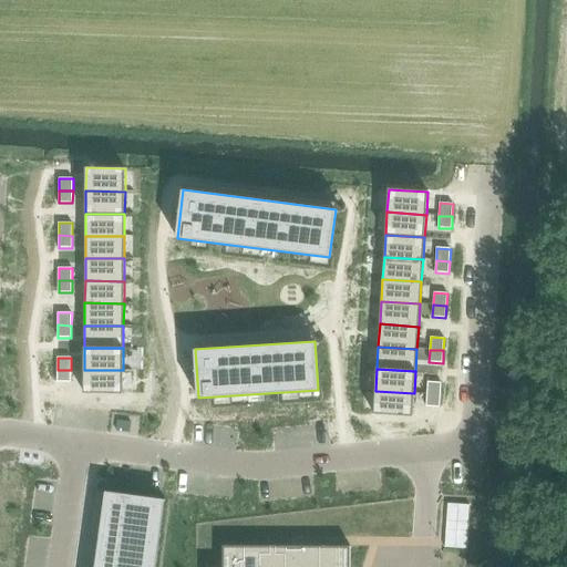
[(58,370),(58,382),(71,382),(71,370),(58,370)]
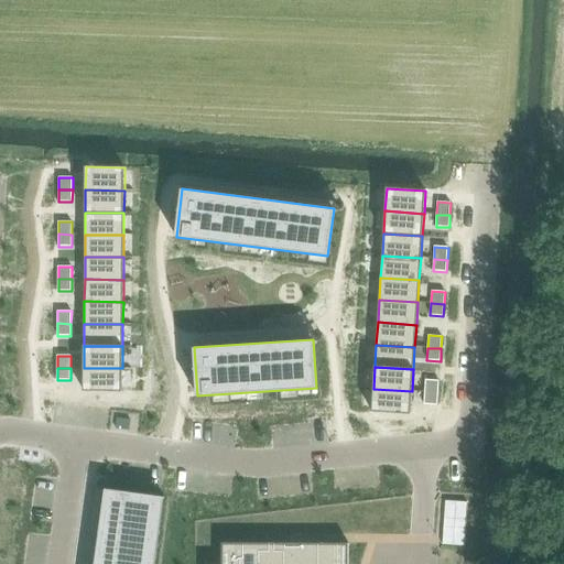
[(84,368),(84,391),(122,391),(122,368),(84,368)]
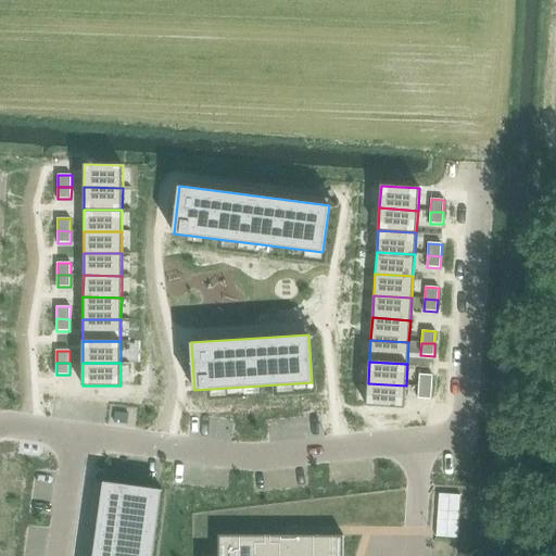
[(419,375),(419,387),(432,388),(432,376),(419,375)]
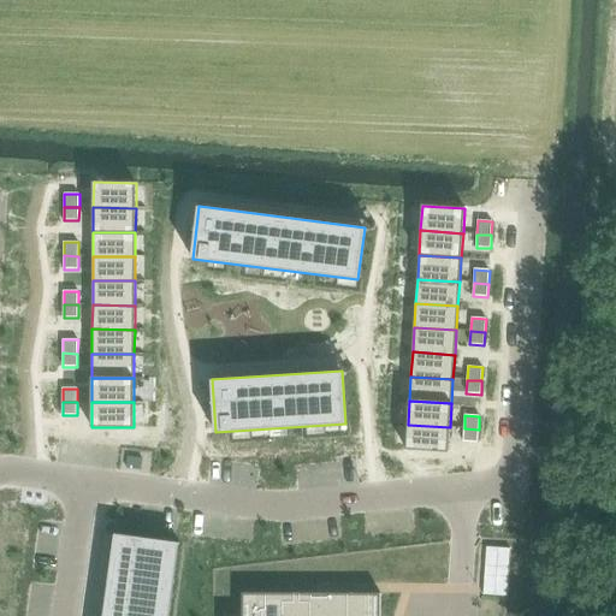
[(408,425),(406,450),(448,452),(450,427),(408,425)]
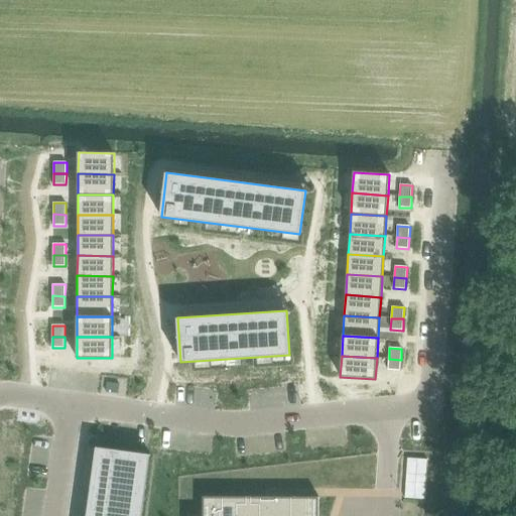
[(389,359),(388,370),(400,371),(401,360),(389,359)]
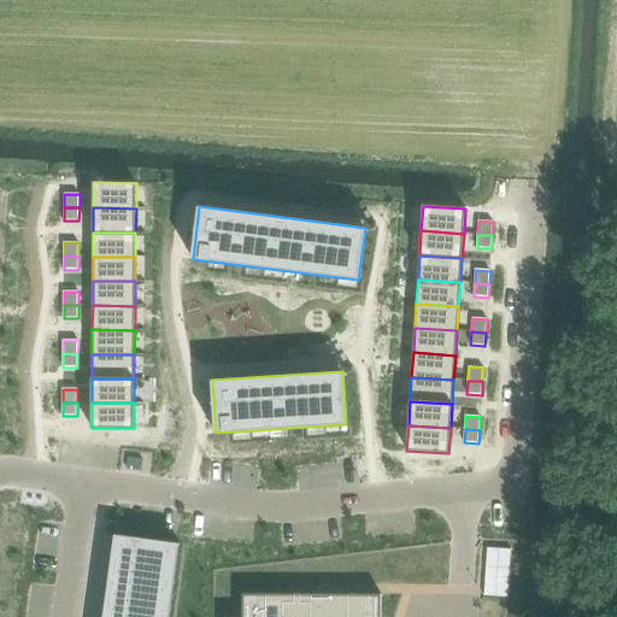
[(115,535),(103,616),(160,616),(171,544),(115,535)]
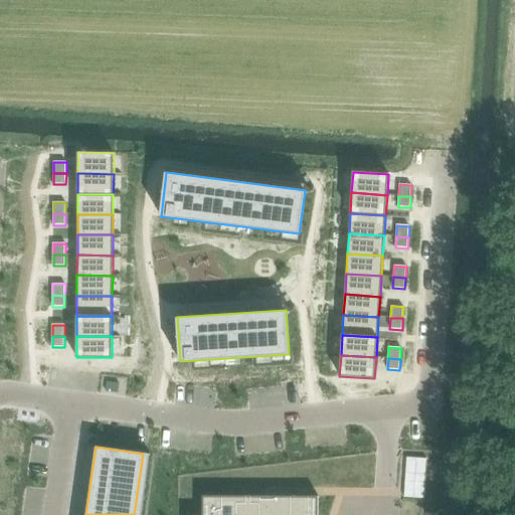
[(318,514),(318,497),(203,496),(202,514),(318,514)]
